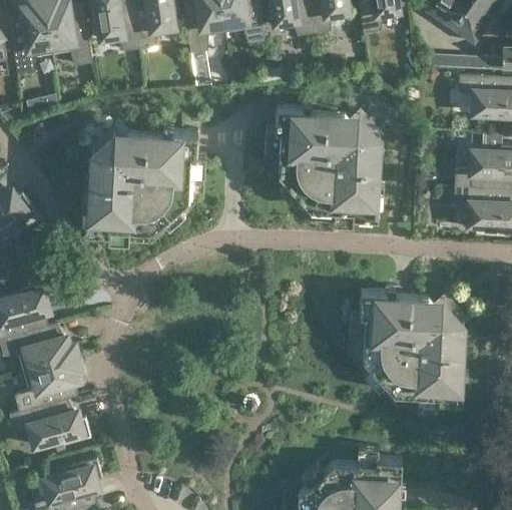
[(53,54),(44,0),(30,0),(31,8),(22,11),(23,18),(9,20),(17,75),(35,72),(36,57),(53,54)]
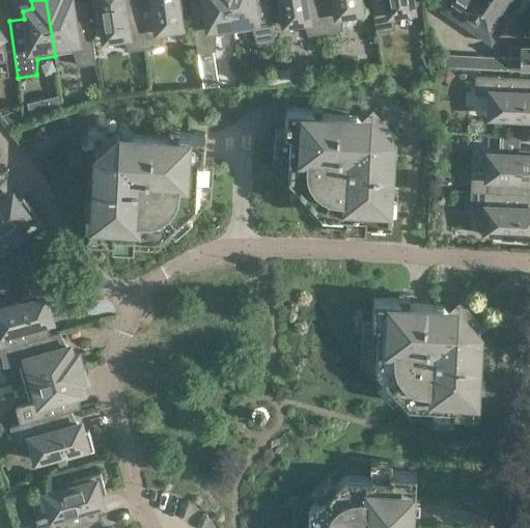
[(46,0),(55,56),(74,54),(79,70),(98,66),(87,9),(74,11),(72,4),(62,3),(61,0),(46,0)]
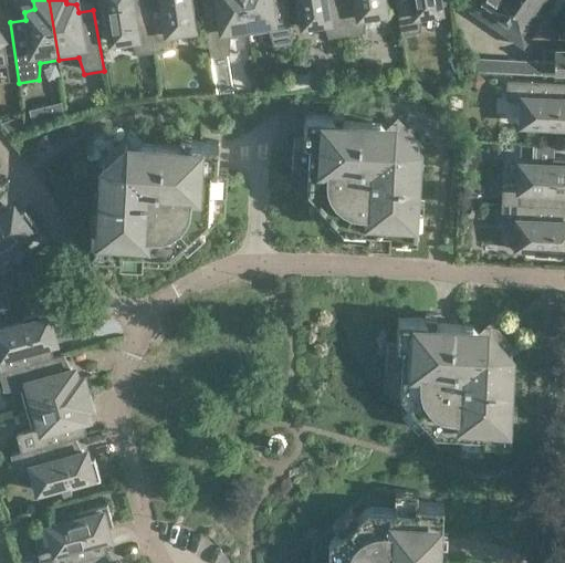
[(155,54),(146,0),(97,0),(100,14),(106,13),(111,45),(131,42),(137,58),(155,54)]
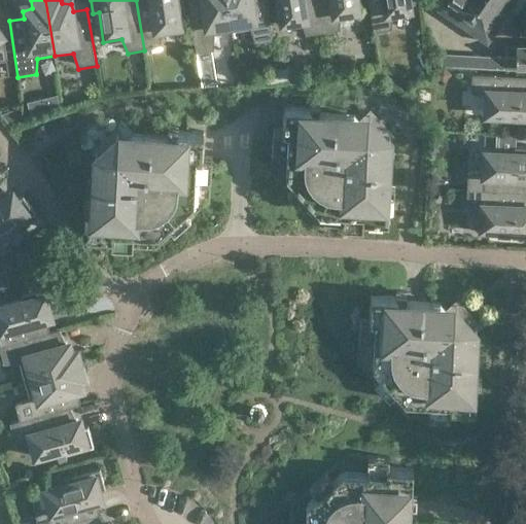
[(136,0),(144,50),(162,48),(162,32),(181,29),(176,0),(136,0)]
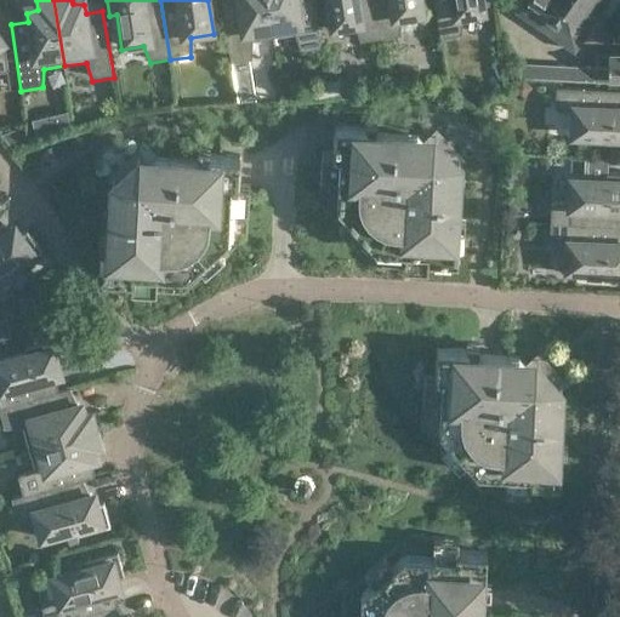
[(274,39),(267,0),(221,0),(232,66),(252,62),(252,43),(274,39)]
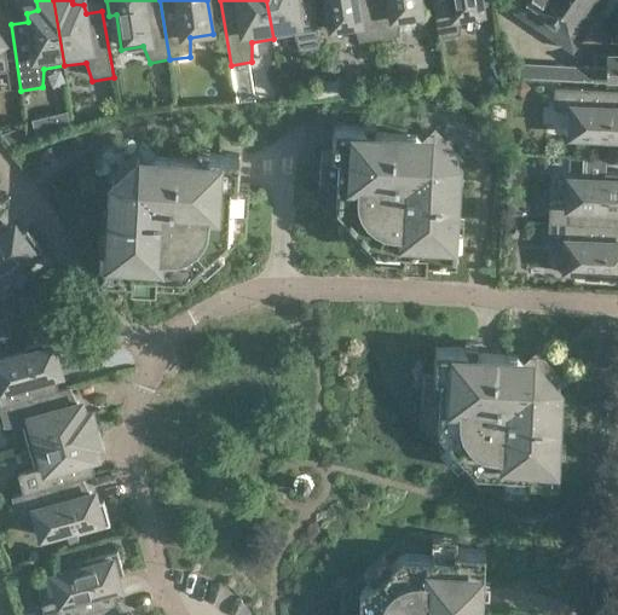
[(266,0),(273,39),(294,36),(300,53),(322,51),(313,0),(266,0)]
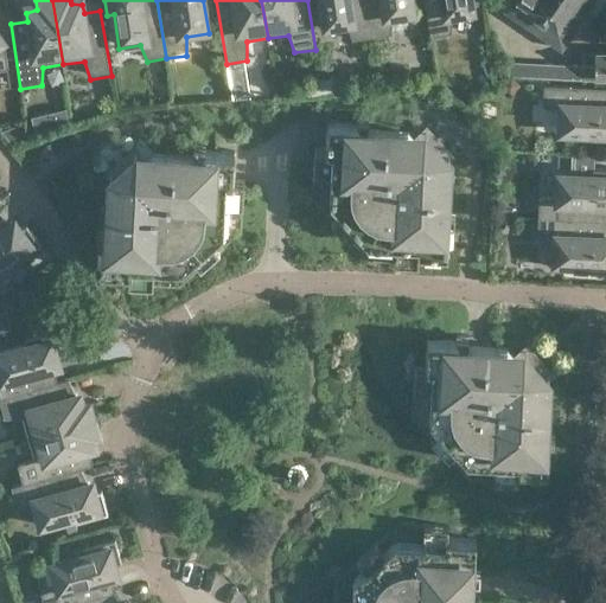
[(372,40),(365,0),(320,0),(325,30),(346,26),(353,43),(372,40)]
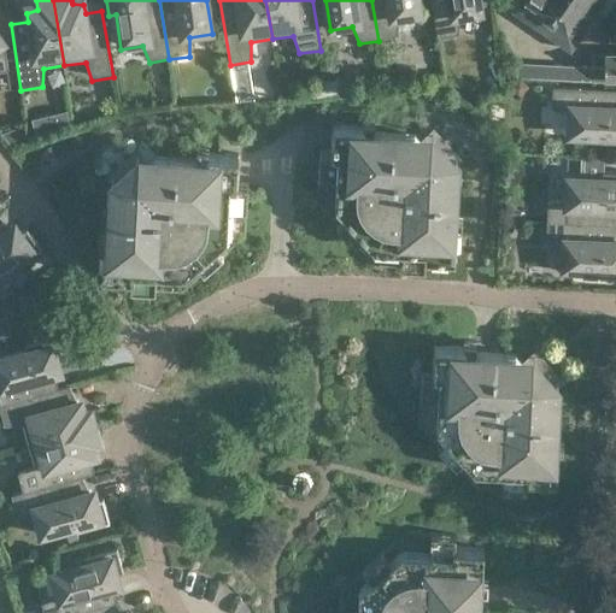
[(371,0),(379,41),(399,37),(399,18),(421,16),(418,0),(371,0)]
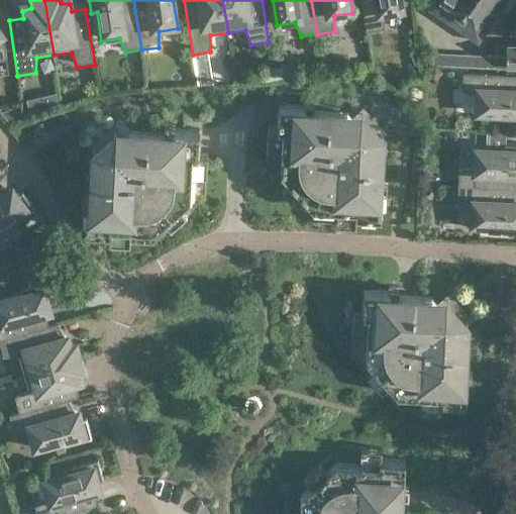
[(385,15),(389,14),(404,12),(401,0),(362,0),(369,33),(385,31),(385,15)]
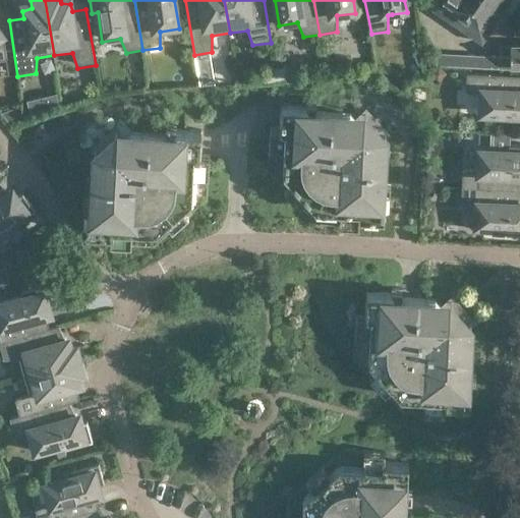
[(494,12),(502,0),(439,0),(432,9),(483,44),(502,17),(494,12)]
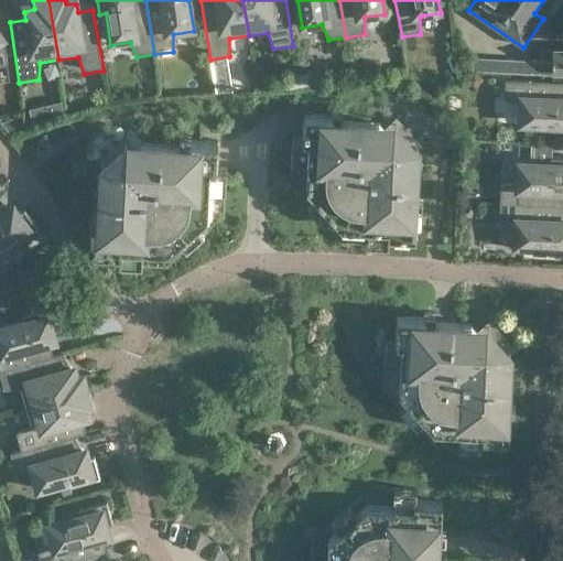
[(562,51),(554,51),(554,63),(474,60),(473,73),(473,74),(475,73),(556,77),(556,74),(562,73),(562,51)]
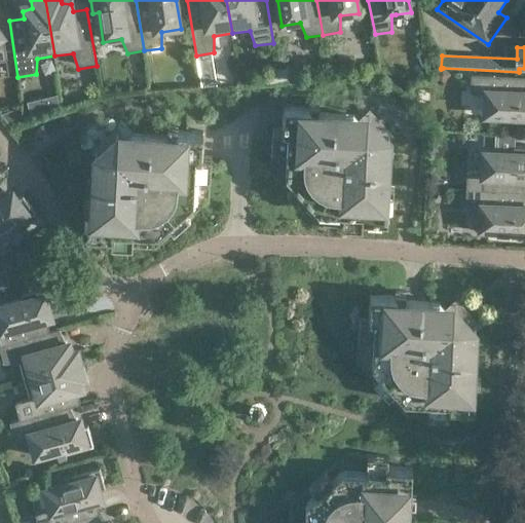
[(524,77),(472,76),(471,94),(486,98),(486,116),(516,117),(516,123),(524,123),(524,77)]
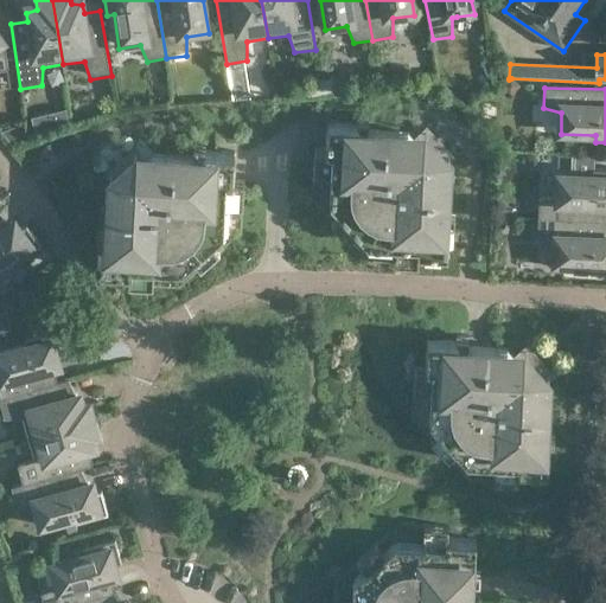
[(357,126),(326,123),(325,155),(332,155),(329,205),(367,247),(416,249),(416,256),(447,257),(448,228),(454,229),(454,217),(444,216),(445,177),(435,165),(445,156),(432,141),(421,151),(407,134),(357,132),(357,126)]
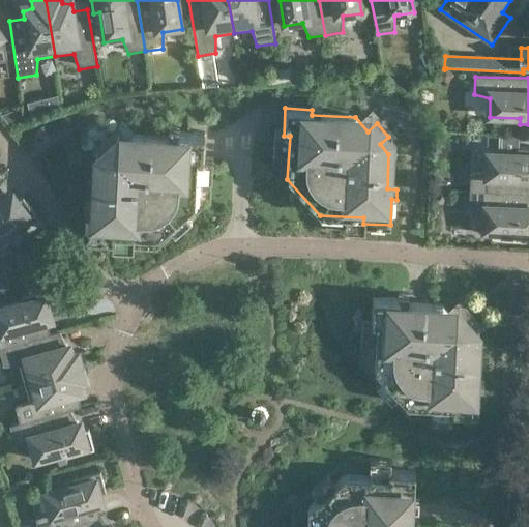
[(168,140),(134,138),(119,151),(111,142),(97,153),(106,163),(96,171),(94,205),(85,205),(84,215),(89,215),(87,241),(114,242),(114,236),(158,239),(195,206),(197,163),(203,163),(204,136),(179,135),(179,130),(169,129),(168,140)]
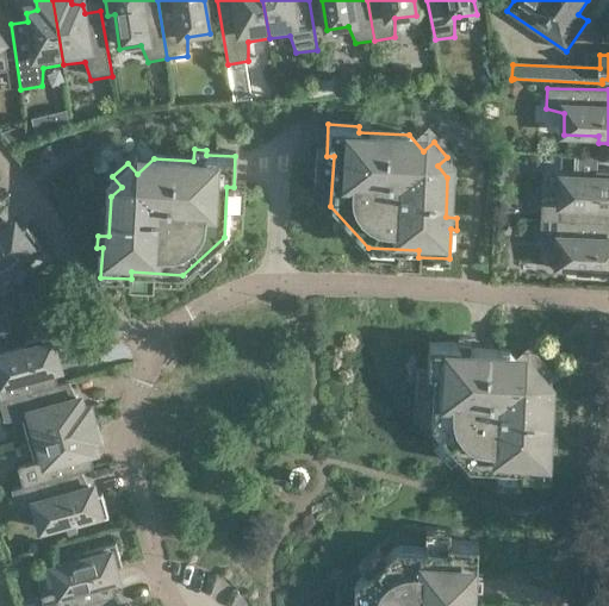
[(608,172),(600,173),(601,160),(576,158),(576,177),(561,176),(560,199),(542,201),(542,222),(608,224),(608,172)]
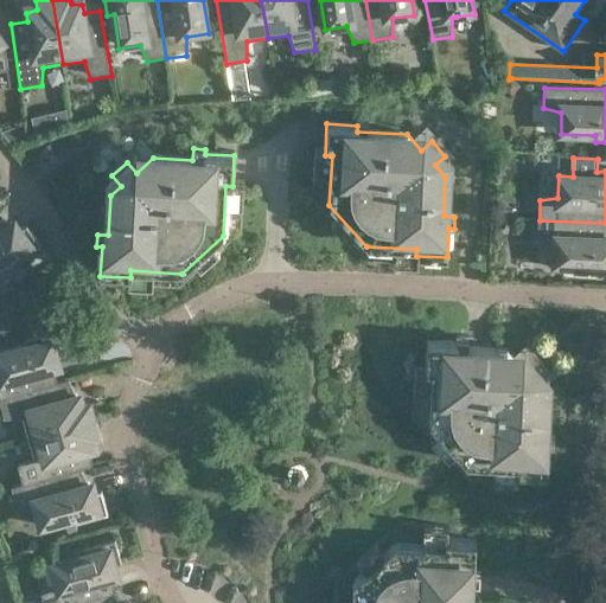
[(605,223),(540,220),(538,239),(556,244),(555,265),(589,267),(589,274),(605,274),(605,238),(604,239),(605,223)]
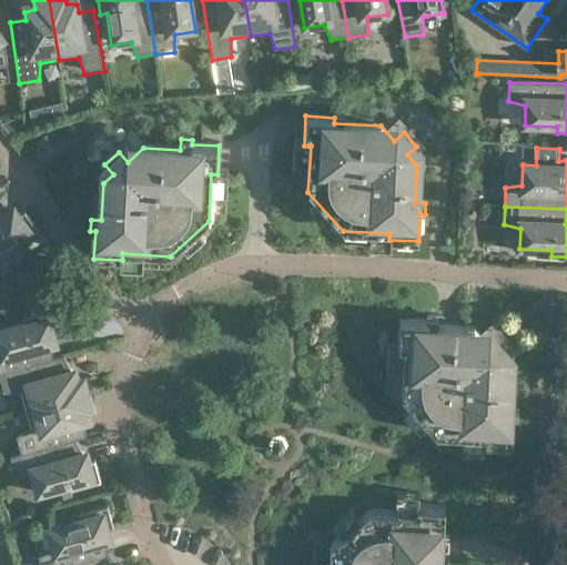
[(0,212),(0,252),(10,245),(13,250),(38,232),(24,214),(17,219),(10,212),(3,217),(0,212)]
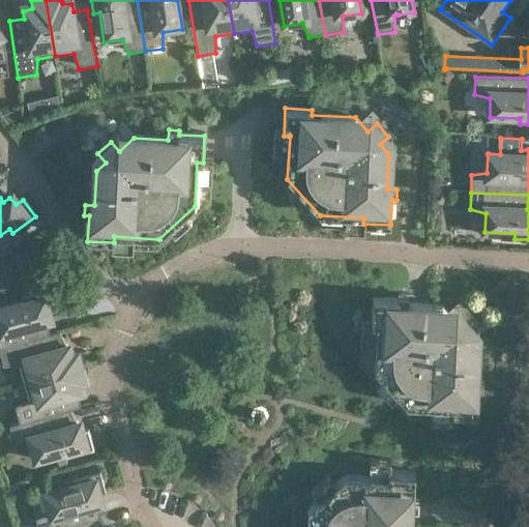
[(0,351),(0,350),(46,338),(42,325),(50,323),(49,314),(56,312),(51,291),(23,298),(24,303),(0,310),(0,352),(0,351)]
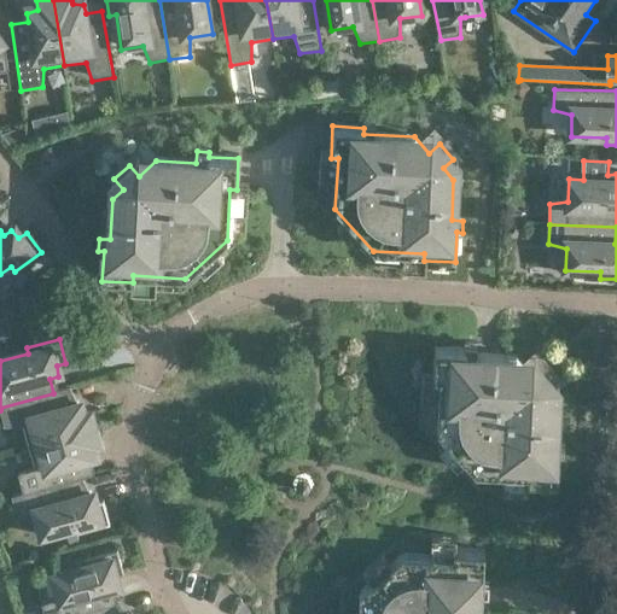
[(464,350),(435,349),(434,380),(440,380),(437,432),(476,474),(527,477),(527,484),(533,484),(558,485),(559,454),(553,454),(556,402),(546,391),(556,382),(536,361),(527,370),(516,358),(476,357),(477,346),(464,345),(464,350)]
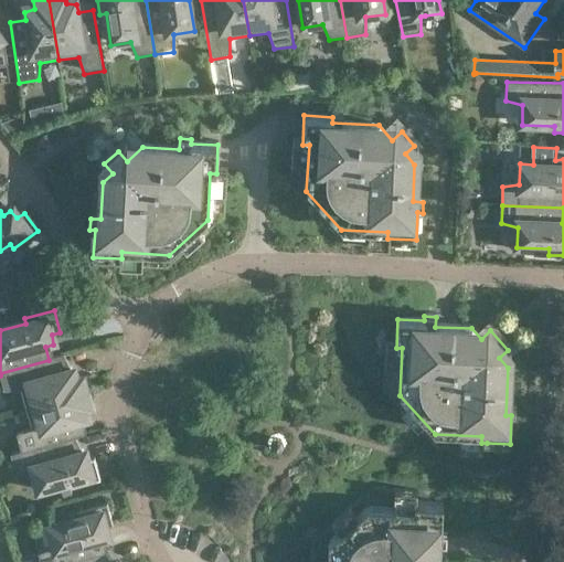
[(60,358),(49,360),(0,373),(0,374),(0,375),(6,393),(22,391),(28,410),(88,393),(84,378),(76,380),(72,370),(63,372),(60,358)]
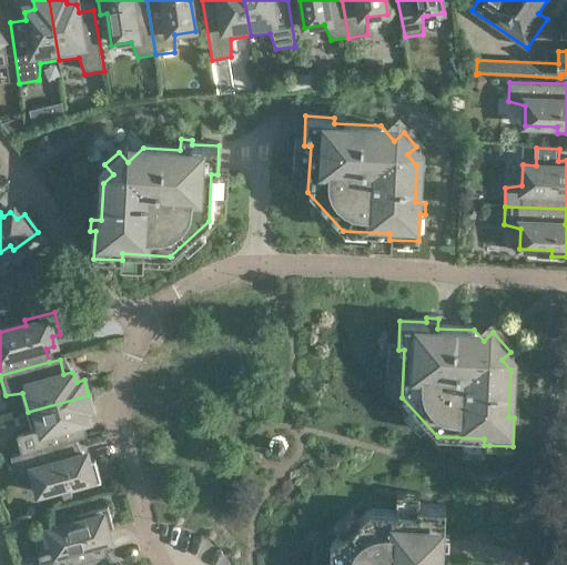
[(89,395),(28,412),(32,431),(17,439),(22,456),(22,457),(71,443),(82,441),(78,425),(85,423),(84,413),(93,411),(89,395)]
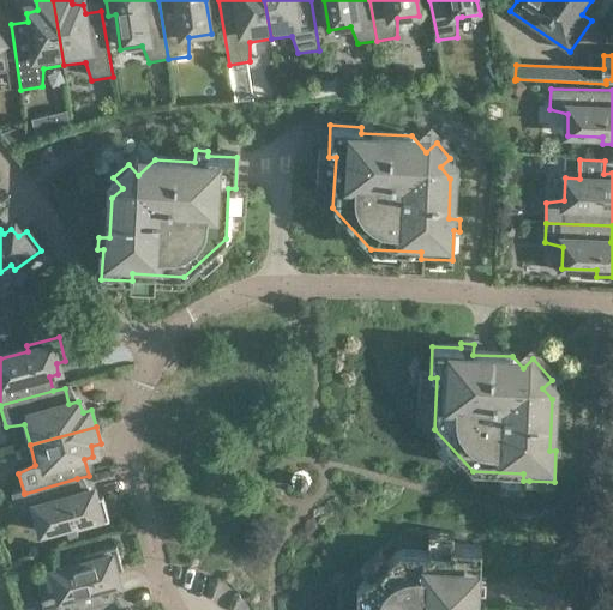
[(24,494),(24,493),(12,495),(18,515),(36,514),(42,535),(76,525),(78,532),(110,523),(103,499),(95,501),(90,490),(82,493),(77,478),(24,494)]
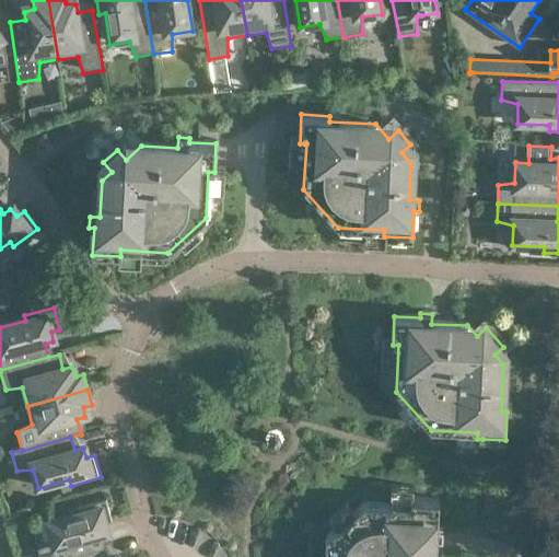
[(430,556),(432,529),(438,530),(439,501),(410,499),(410,506),(363,503),(325,537),(324,556),(430,556)]
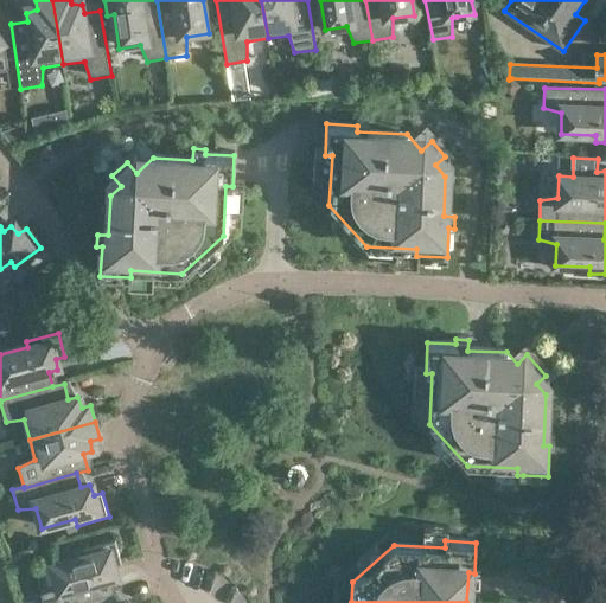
[(89,602),(110,597),(107,582),(115,579),(114,568),(122,565),(116,541),(83,551),(85,557),(52,566),(58,588),(42,595),(43,602),(89,602)]
